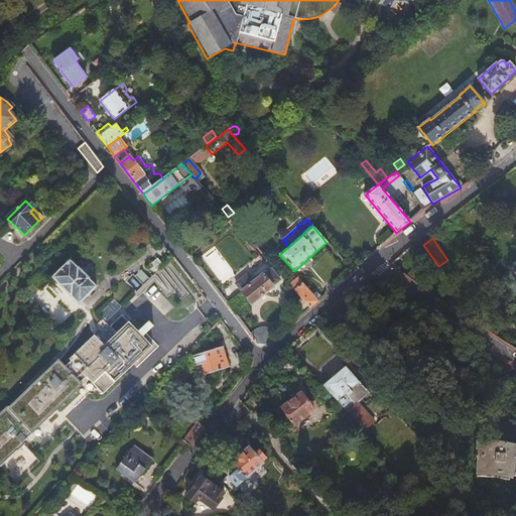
[(409,249),(403,254),(408,259),(423,245),(419,240),(409,249)]
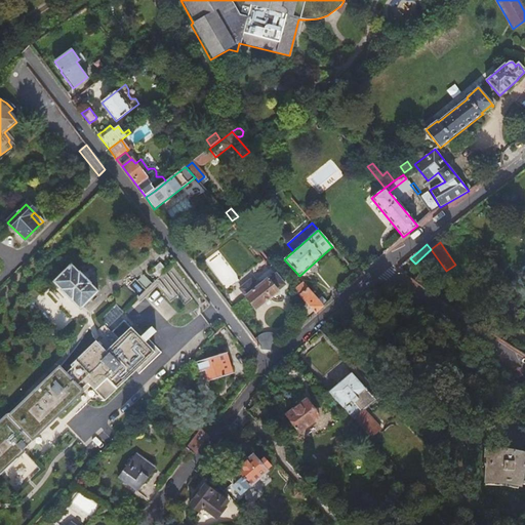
[(400,273),(406,277),(410,272),(411,267),(415,264),(410,258),(399,268),(400,273)]
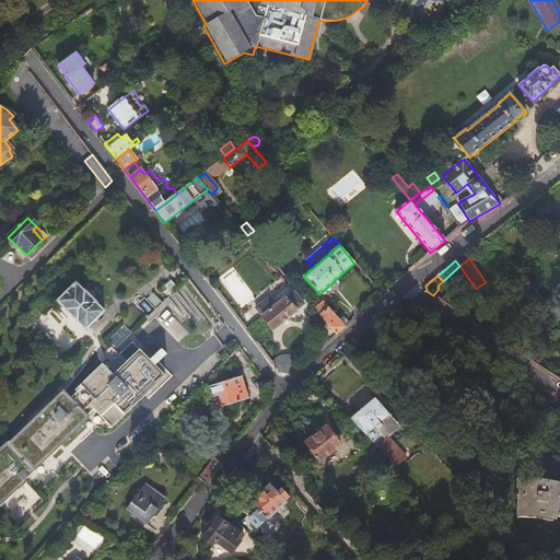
[(171,281),(161,291),(168,299),(178,290),(171,281)]
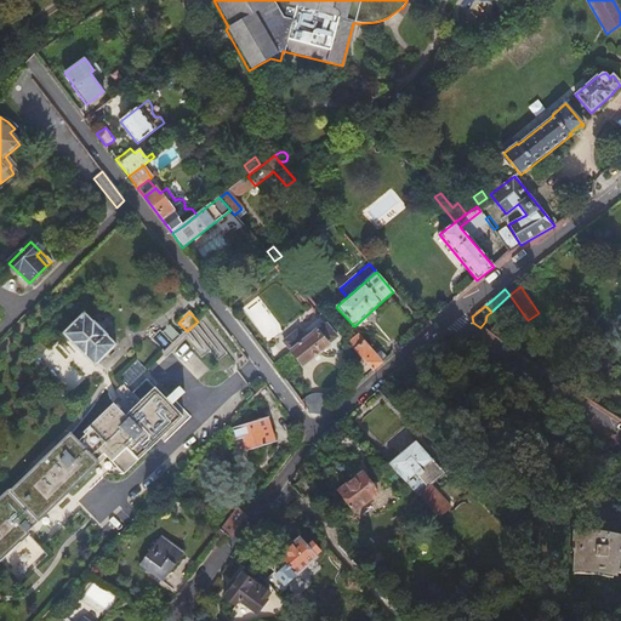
[(93,322),(93,323),(84,314),(63,335),(72,345),(70,345),(85,359),(86,358),(95,366),(115,346),(108,337),(93,322)]
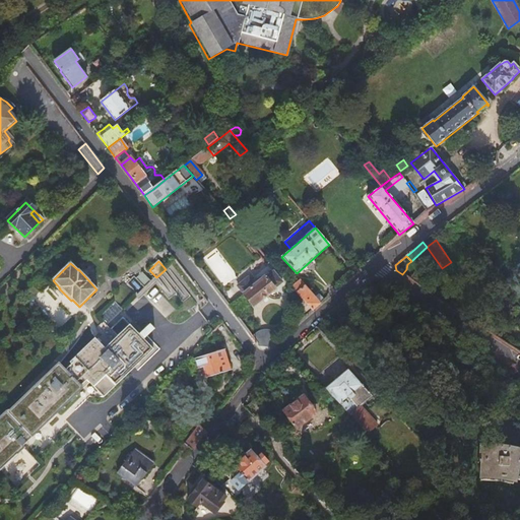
[(448,264),(442,268),(447,276),(454,272),(448,264)]
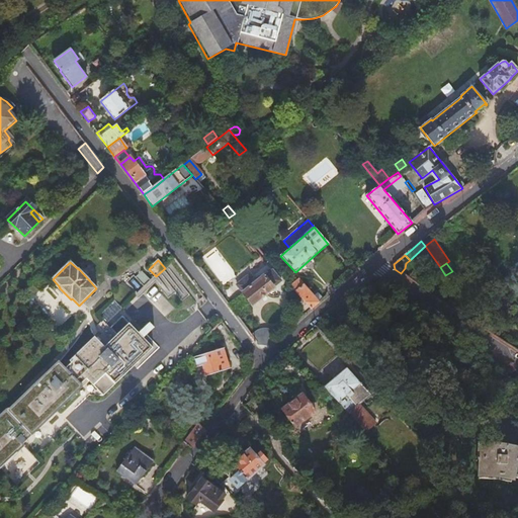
[(401,273),(409,279),(412,273),(405,268),(401,273)]
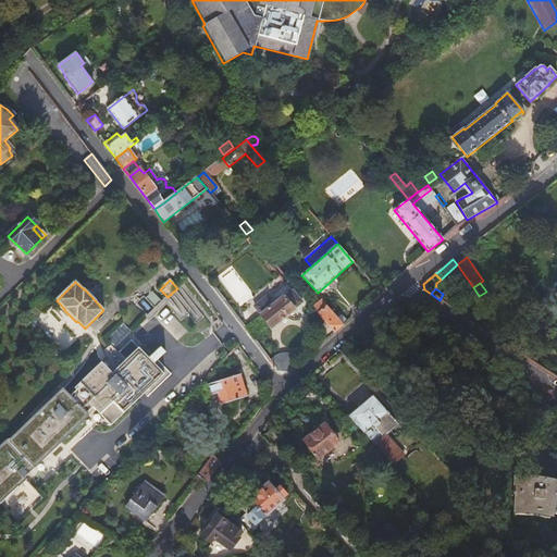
[(270,302),(264,297),(254,307),(260,316),(271,327),(287,313),(289,314),(293,311),(292,310),(294,308),(293,308),(300,301),(291,289),(283,296),(279,299),(276,297),(270,302)]
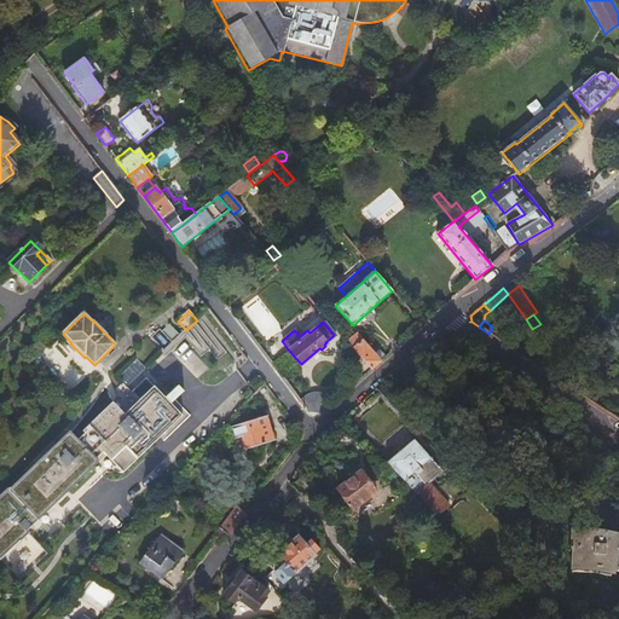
[(169,325),(161,333),(172,343),(179,336),(169,325)]
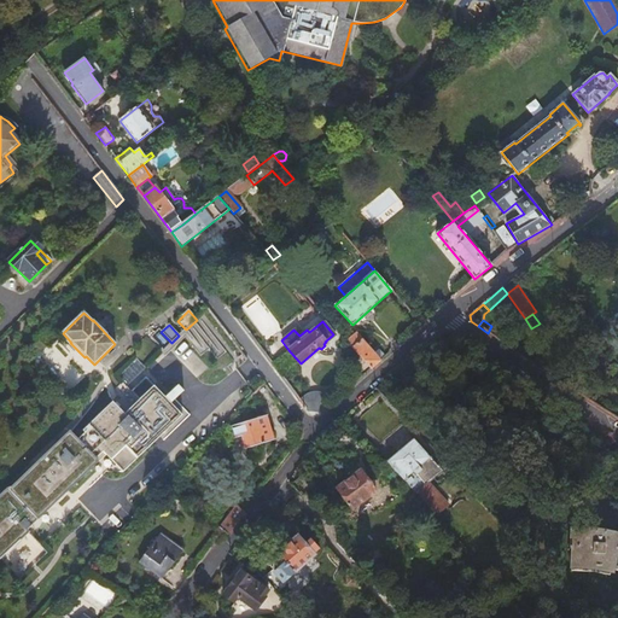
[(495,338),(500,332),(491,326),(488,333),(495,338)]
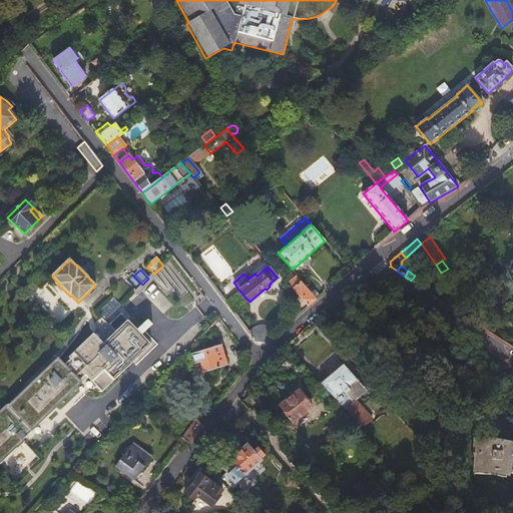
[(178,296),(185,292),(176,276),(169,280),(178,296)]
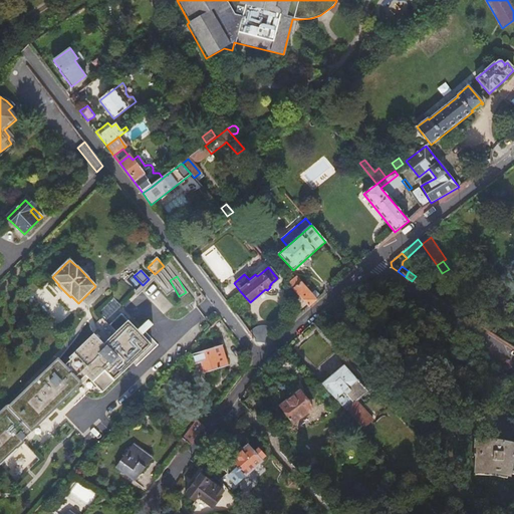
[(423,289),(426,283),(416,276),(412,281),(423,289)]
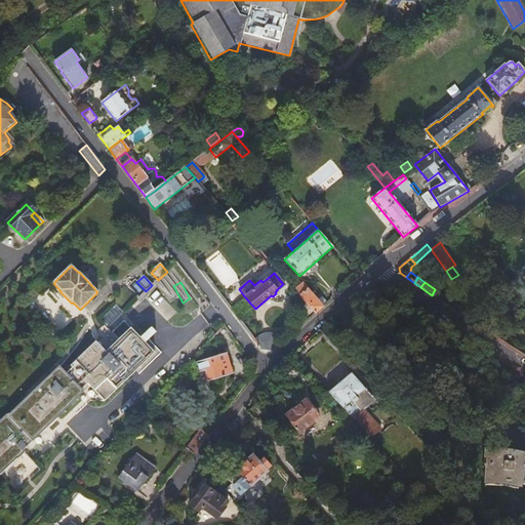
[(316,314),(323,307),(303,283),(297,288),(295,285),(292,288),(316,314)]
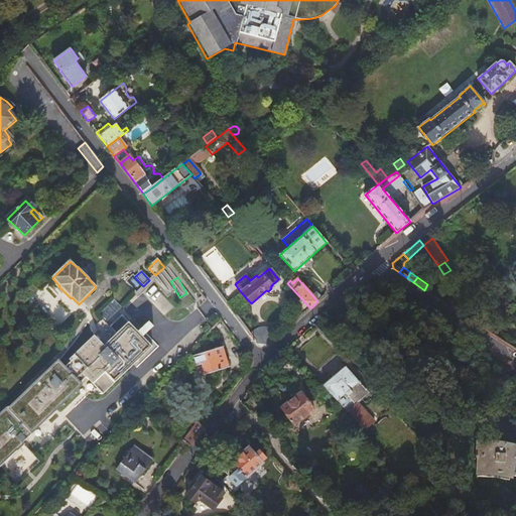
[(424,290),(448,307),(452,302),(433,289),(433,288),(427,284),(424,290)]
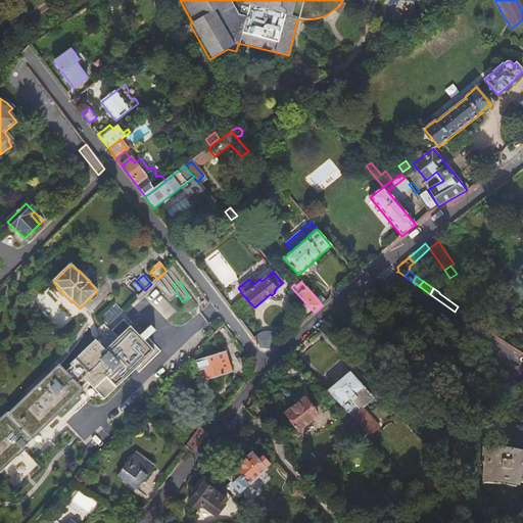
[(104,399),(154,351),(144,341),(140,336),(123,319),(96,344),(93,341),(68,366),(69,367),(63,373),(57,367),(6,416),(5,414),(0,418),(0,472),(17,457),(18,457),(25,450),(22,448),(84,389),(83,388),(88,383),(104,399)]
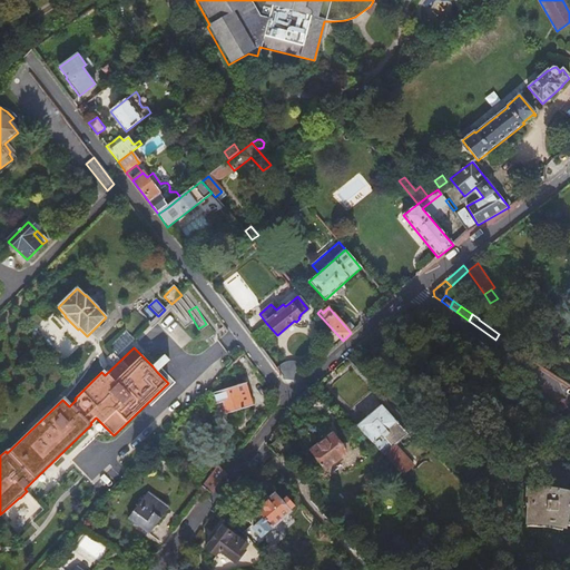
[(164,355),(153,366),(157,372),(169,361),(164,355)]
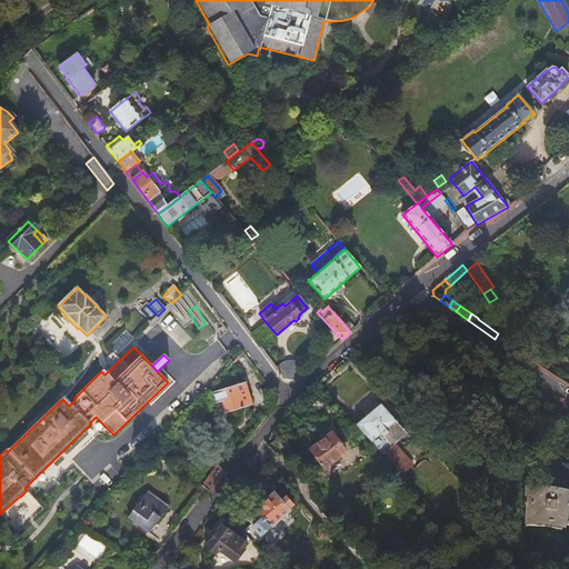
[(296,380),(307,371),(302,367),(299,365),(297,362),(292,361),(288,361),(283,363),(282,365),(276,369),(283,379),(296,380)]
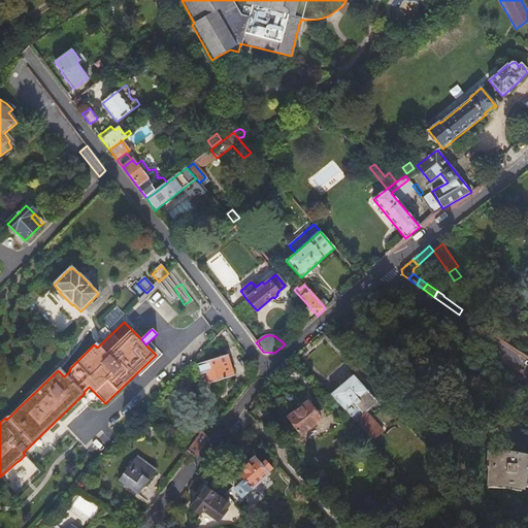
[(210,384),(233,376),(227,355),(198,364),(202,374),(207,373),(210,384)]
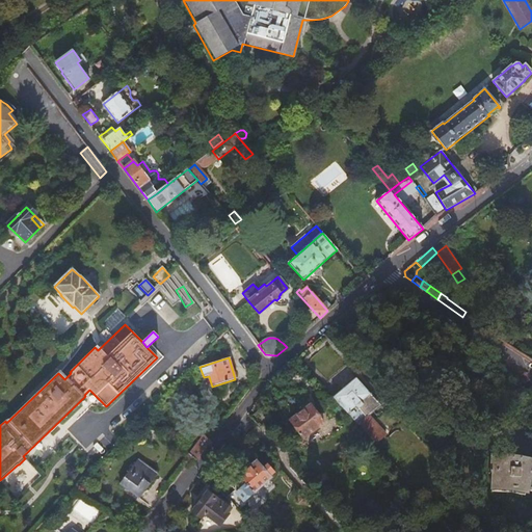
[(331,398),(374,445),(384,435),(366,416),(378,405),(369,395),(355,378),(331,398)]
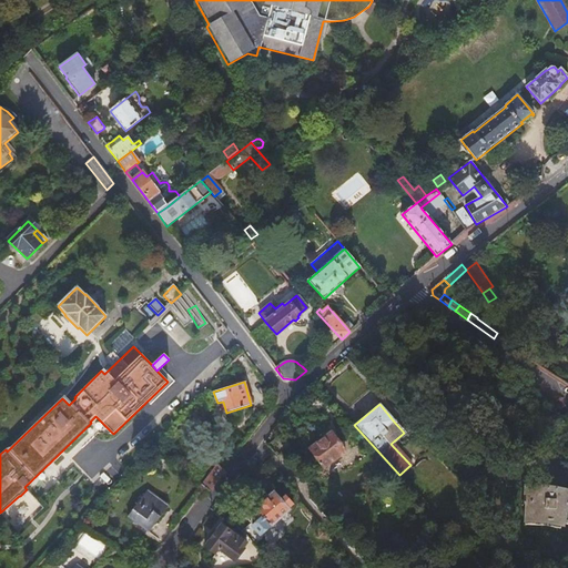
[(341,440),(337,443),(332,434),(310,449),(323,467),(344,452),(341,446),(343,445),(341,440)]
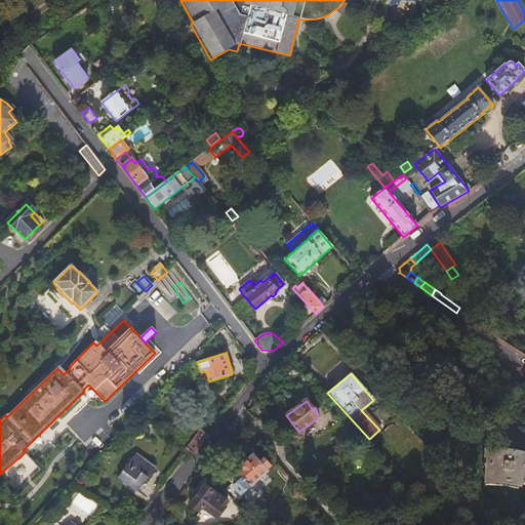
[(257,423),(260,420),(269,413),(258,402),(248,412),(254,419),(257,423)]
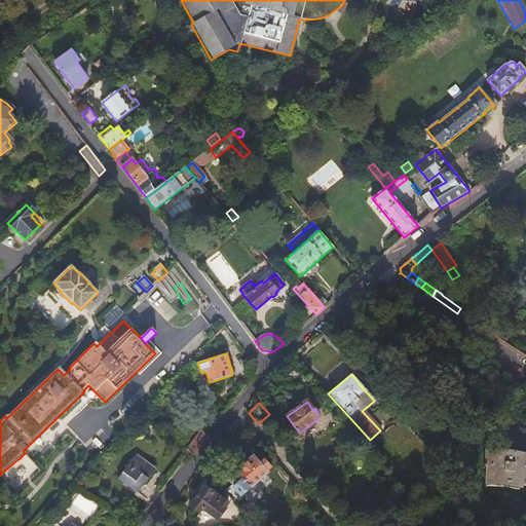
[(434,454),(419,439),(414,444),(428,459),(434,454)]
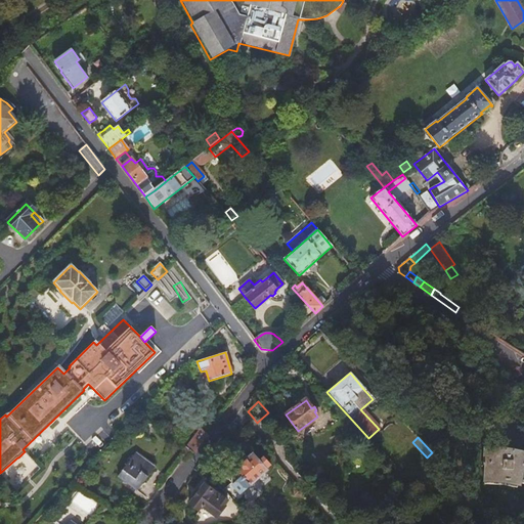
[(193,452),(201,444),(197,441),(189,450),(193,452)]
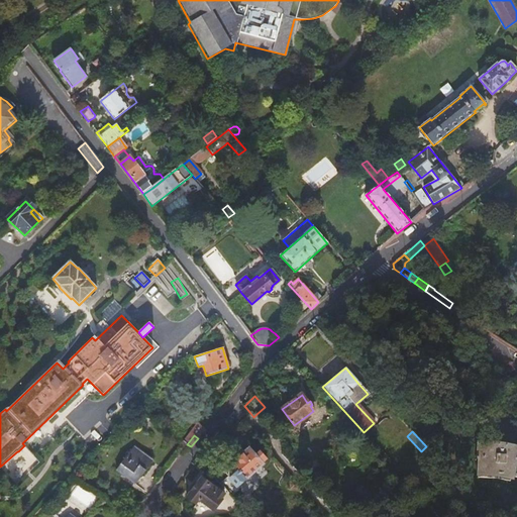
[(516,443),(516,446),(474,443),(473,461),(475,461),(474,477),(494,478),(515,480),(516,477),(516,476),(516,443)]
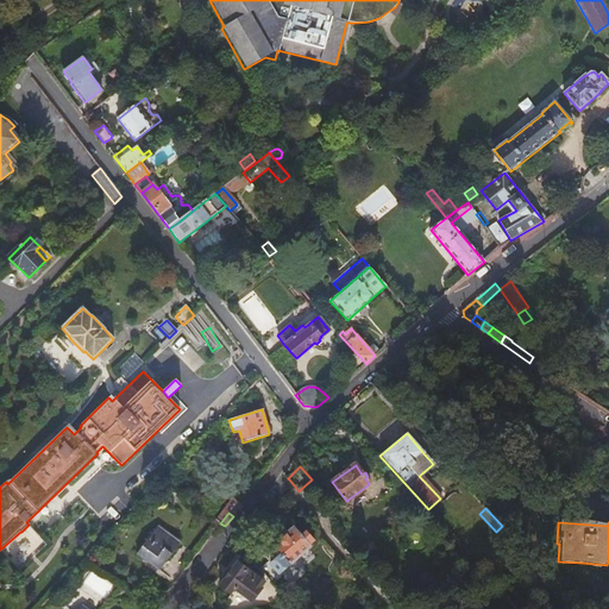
[(159,571),(180,542),(157,526),(137,554),(159,571)]
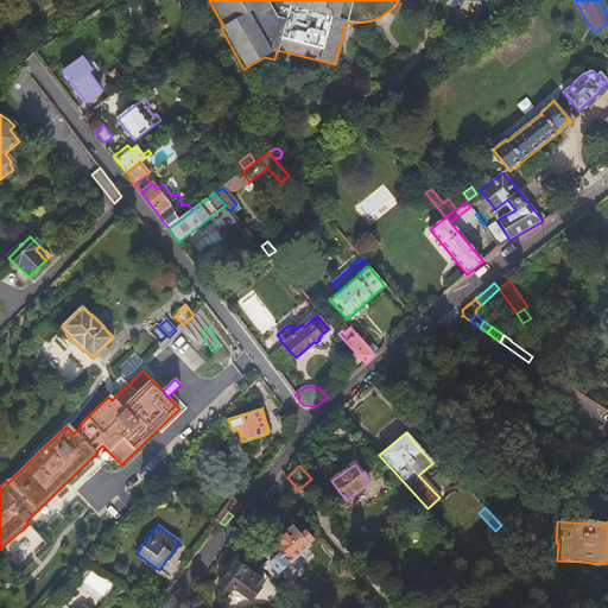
[(279,572),(309,546),(292,527),(272,548),(279,556),(271,563),(279,572)]
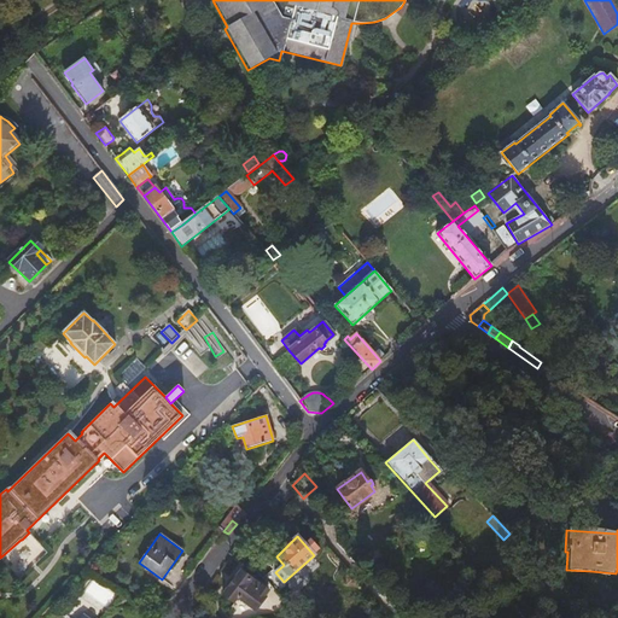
[(256,611),(267,596),(266,596),(269,592),(242,570),(223,594),(235,604),(239,598),(256,611)]
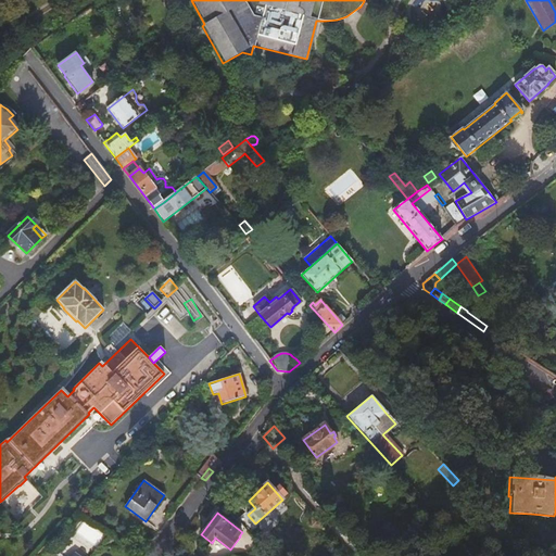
[(83,521),(74,534),(95,550),(103,536),(83,521)]
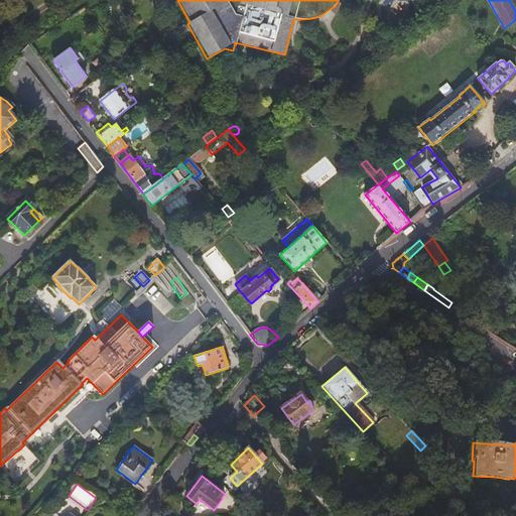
[(176,515),(178,513),(179,506),(170,499),(160,513),(164,515),(176,515)]
